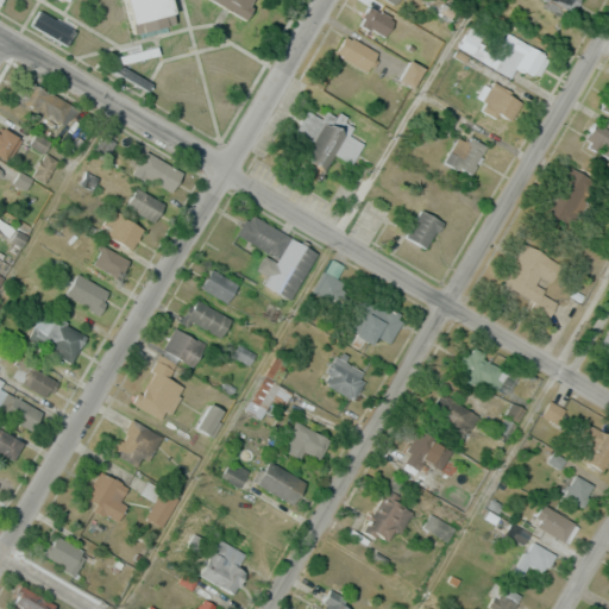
[(131,31),(123,0),(164,0),(170,20),(131,31)]
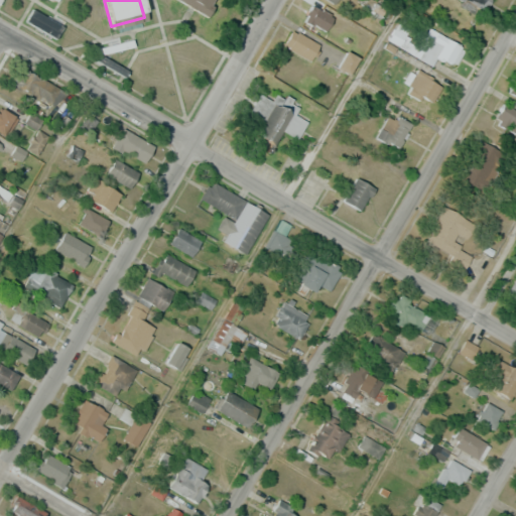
[(177,0),(204,16),(213,0),(177,0)]
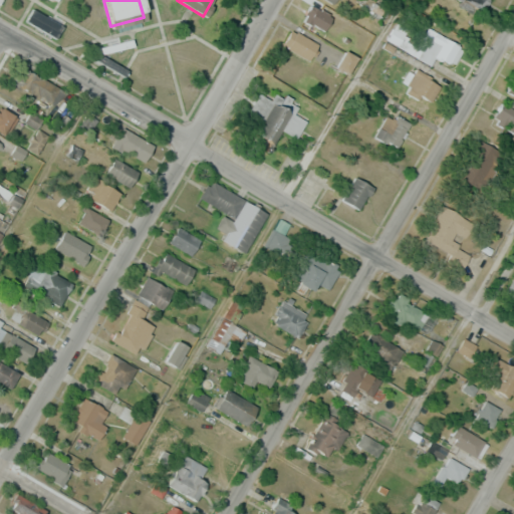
[(466,0),(481,11),(490,0),(489,0),(466,0)]
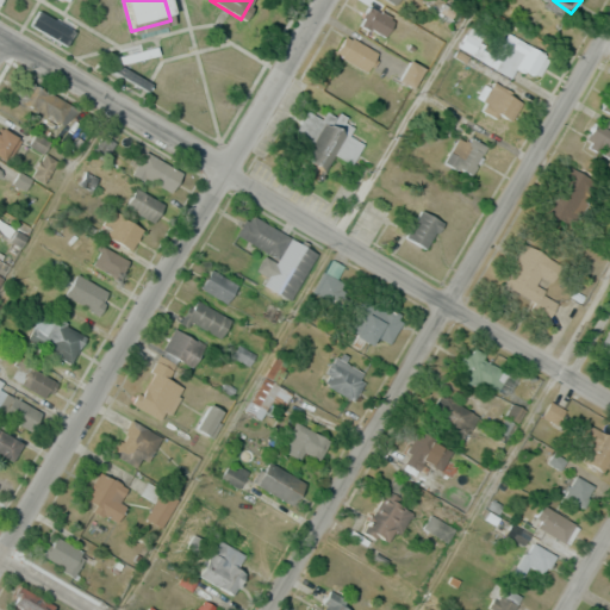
[(384,37),(396,19),(372,4),(360,22),(384,37)]
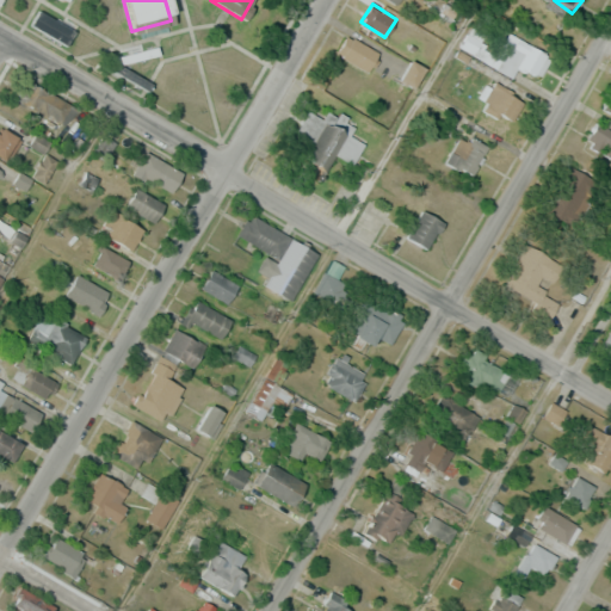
[(553,39),(563,19),(545,8),(535,29),(553,39)]
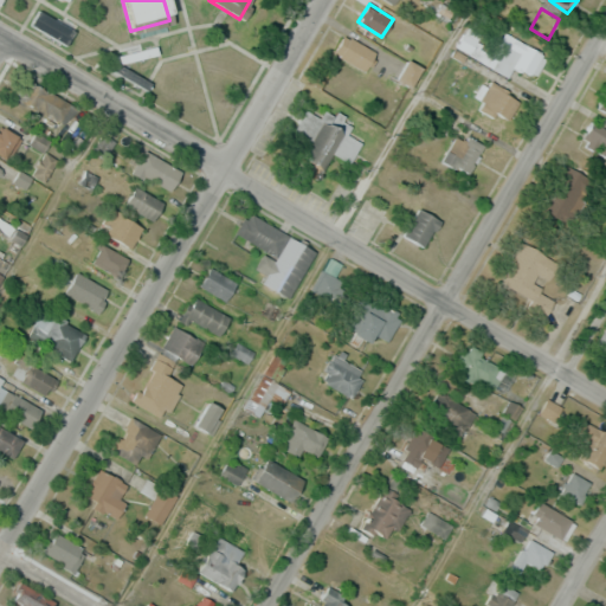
[(478,36),(466,28),(458,44),(469,51),(478,36)]
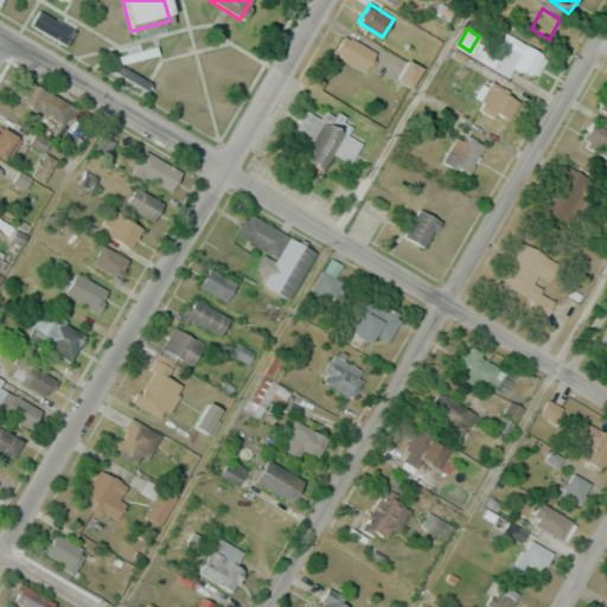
[(513,65),(531,76),(544,53),(500,29),(481,62),(508,76),(513,65)]
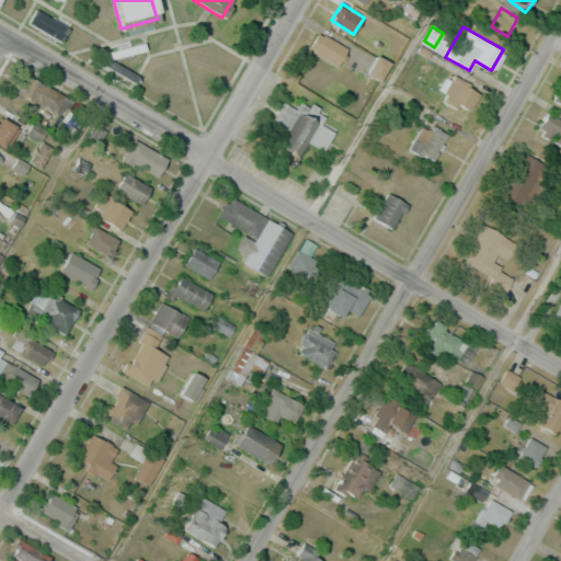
[(309,46),(335,66),(347,49),(321,31),(309,46)]
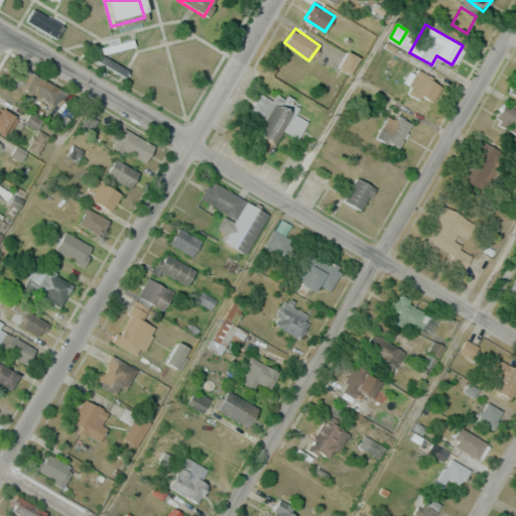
[(349,75),(359,57),(348,49),(337,67),(349,75)]
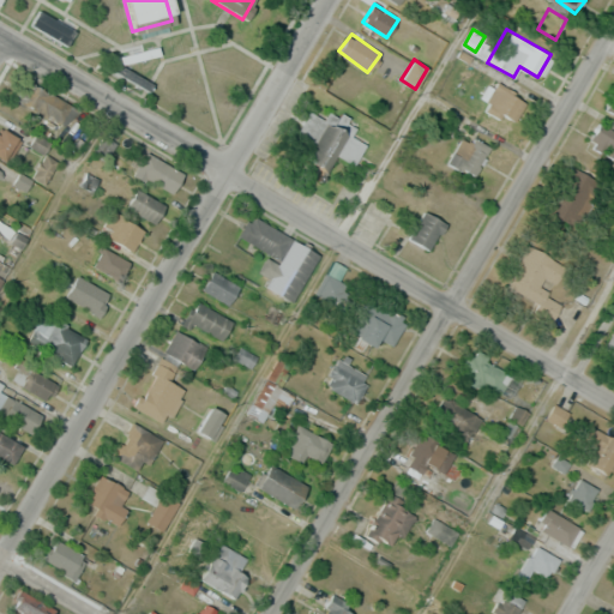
[(76,113),(35,78),(23,92),(62,127),(76,113)]
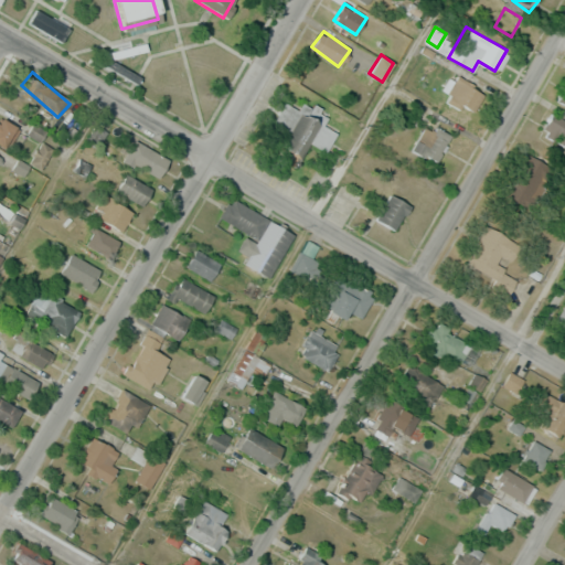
[(486,93),(457,75),(443,98),(459,109),(462,104),(473,110),(486,93)]
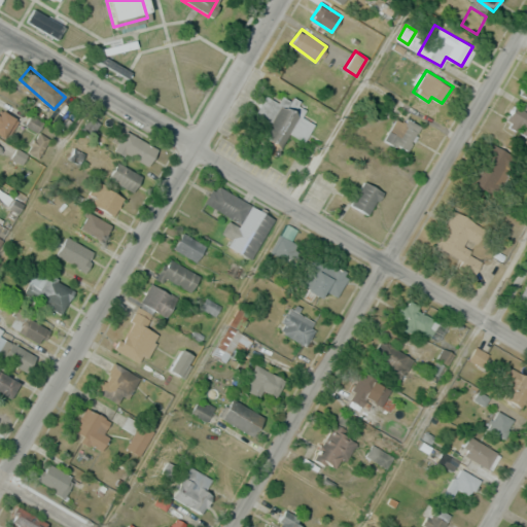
[(304,142),(314,124),(302,116),(306,109),(282,96),(279,102),(266,95),(252,118),(267,126),(260,136),(281,147),(289,134),(304,142)]
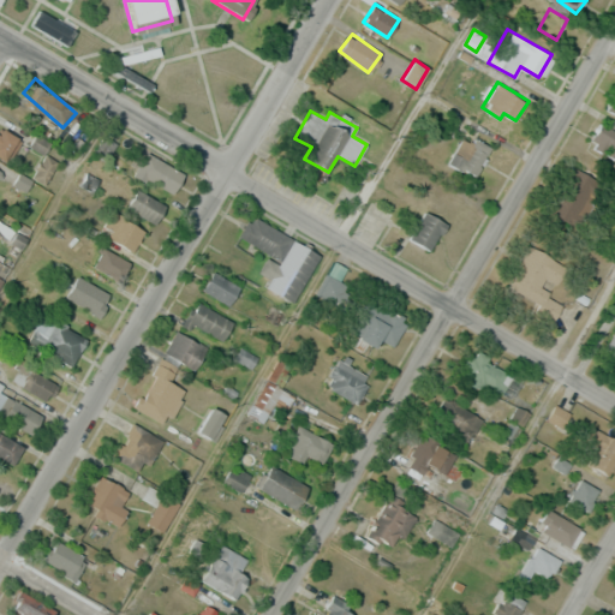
[(614,129),(602,121),(589,142),(614,157),(614,129)]
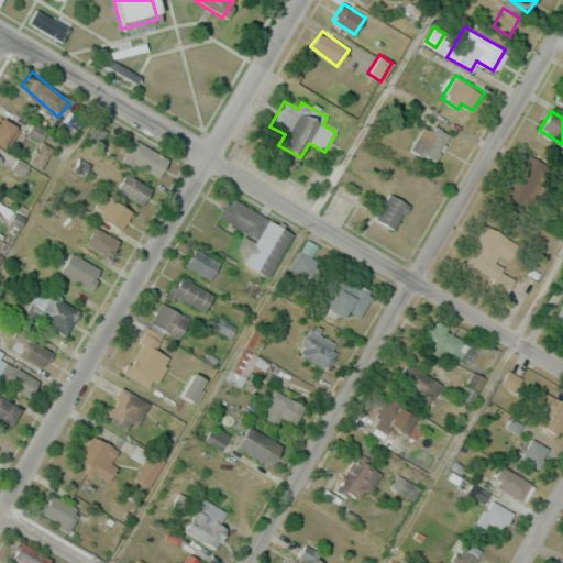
[(0,143),(6,147),(19,128),(0,113),(0,143)]
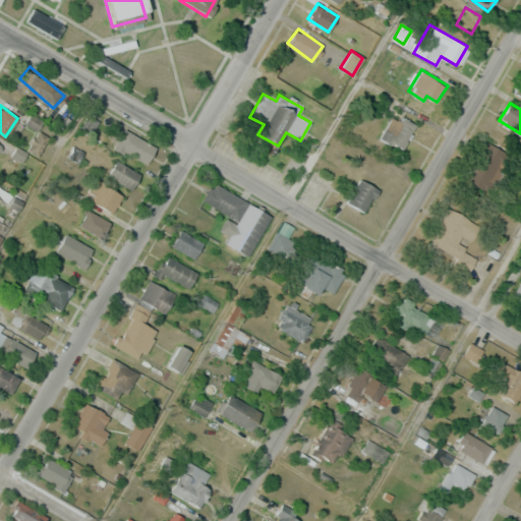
[(401,150),(415,125),(394,112),(380,136),(401,150)]
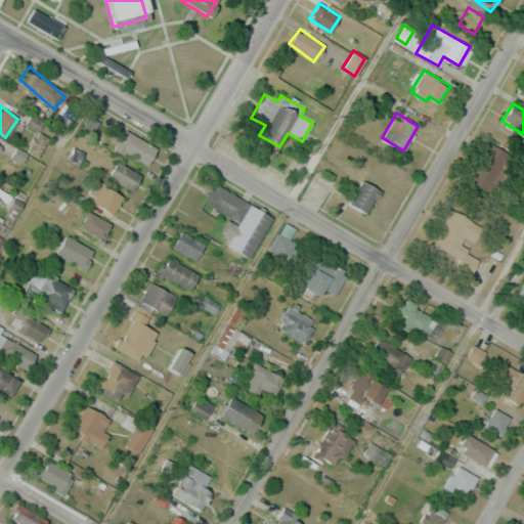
[(90,137),(98,123),(87,116),(78,130),(90,137)]
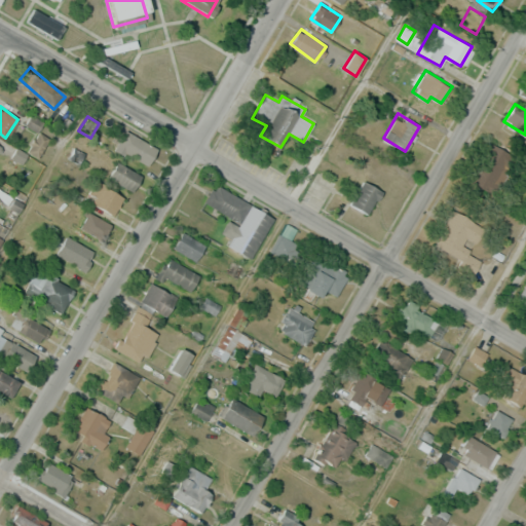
[(157,149),(126,129),(116,146),(146,165),(157,149)]
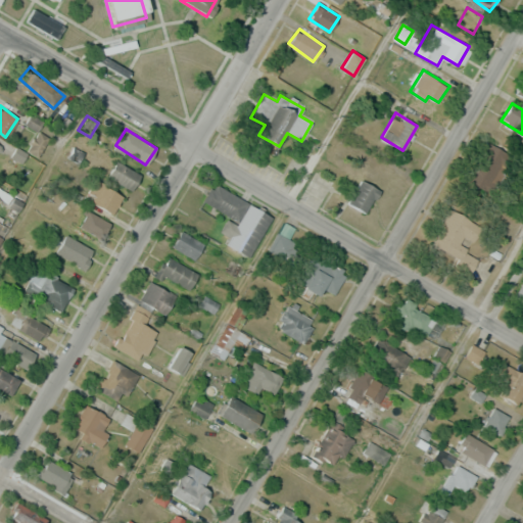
[(38,156),(49,138),(39,132),(28,150),(38,156)]
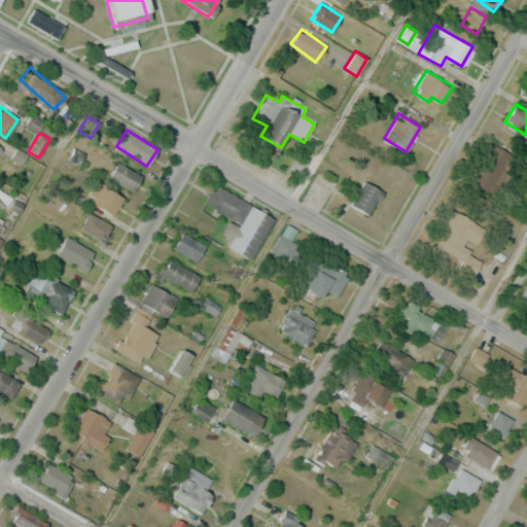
[(514,154),(491,144),(473,183),(496,195),(514,154)]
